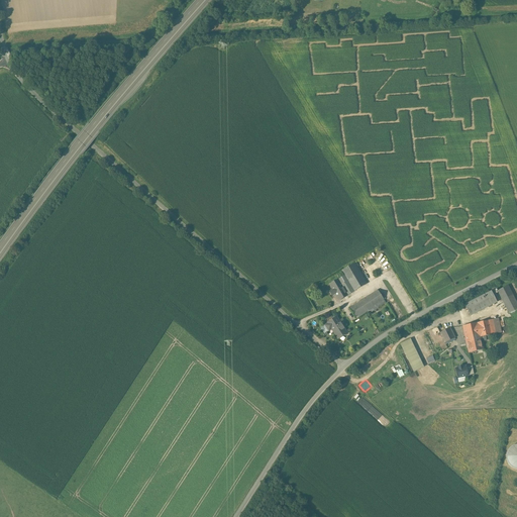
[(354,264),(342,271),(346,279),(340,283),(338,280),(330,285),(339,300),(347,295),(341,285),(345,283),(346,284),(349,283),(354,292),(367,284),(354,264)]
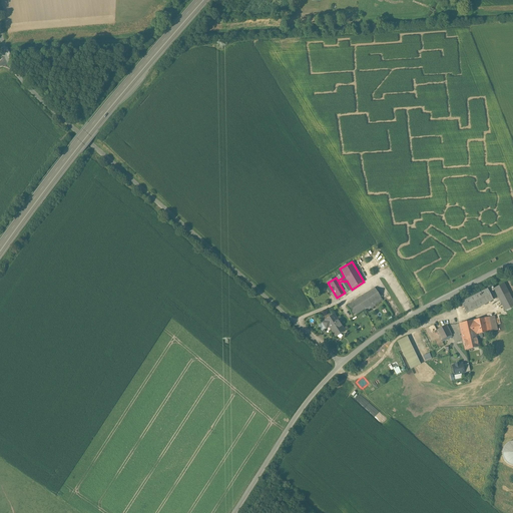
[(512,302),(504,284),(494,289),(506,311),(512,307),(512,302)]
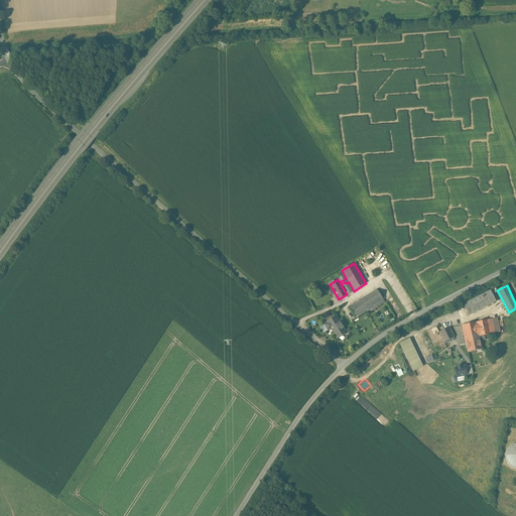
[(377,289),(349,308),(356,318),(367,311),(368,313),(385,302),(377,289)]
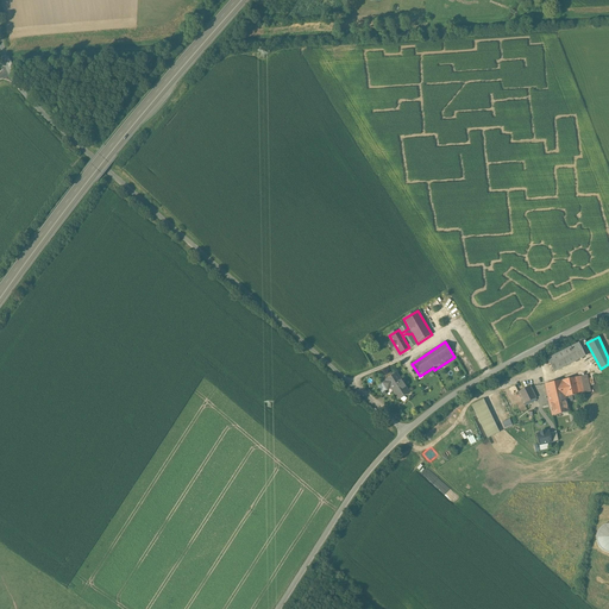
[(570,347),(577,360),(585,356),(578,343),(570,347)]
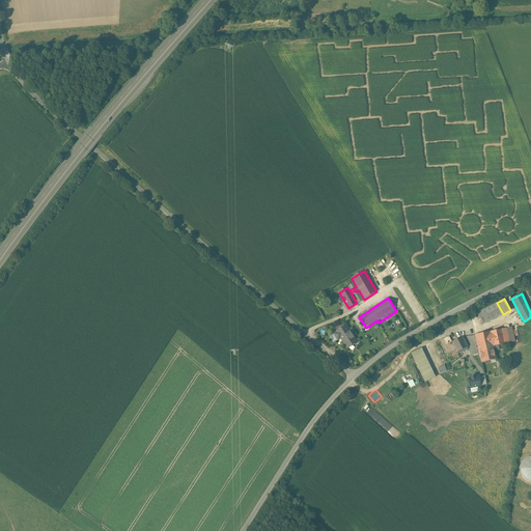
[(503,314),(497,303),(477,313),(480,318),(484,315),(487,323),(503,314)]
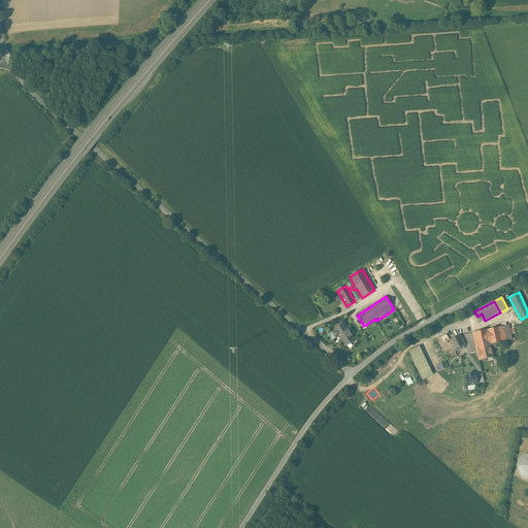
[(332,332),(336,338),(339,337),(345,347),(355,341),(344,324),(334,330),(335,330),(332,332)]
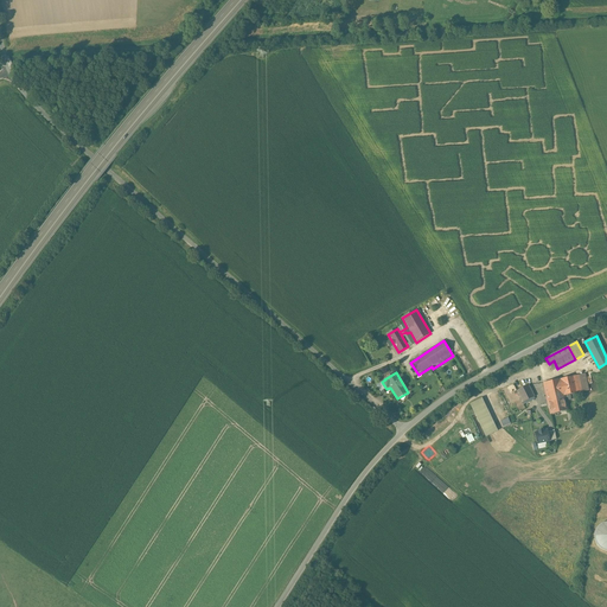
[(574,376),(543,383),(550,414),(567,410),(563,396),(577,393),(574,376)]
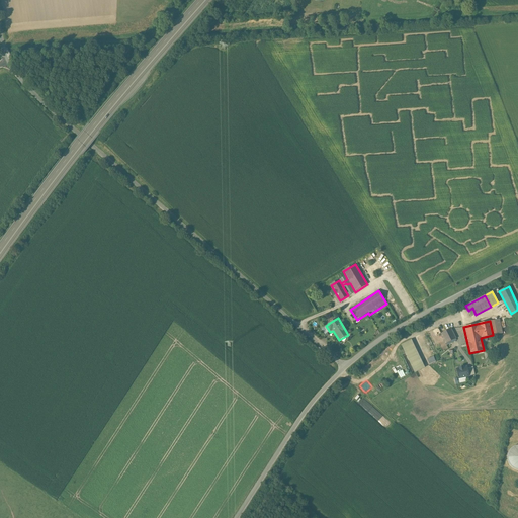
[(451,329),(440,334),(446,344),(456,339),(451,329)]
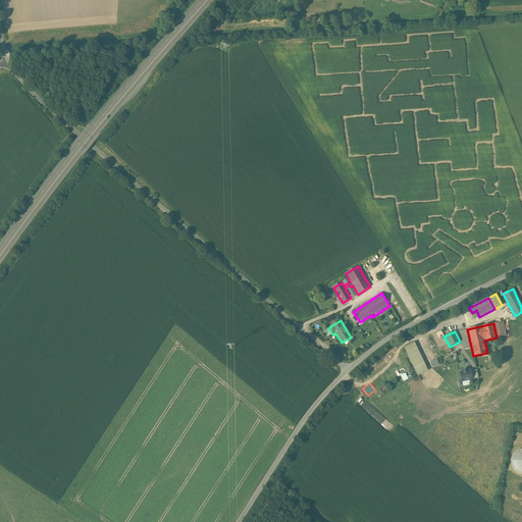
[(414,343),(404,348),(418,375),(428,370),(414,343)]
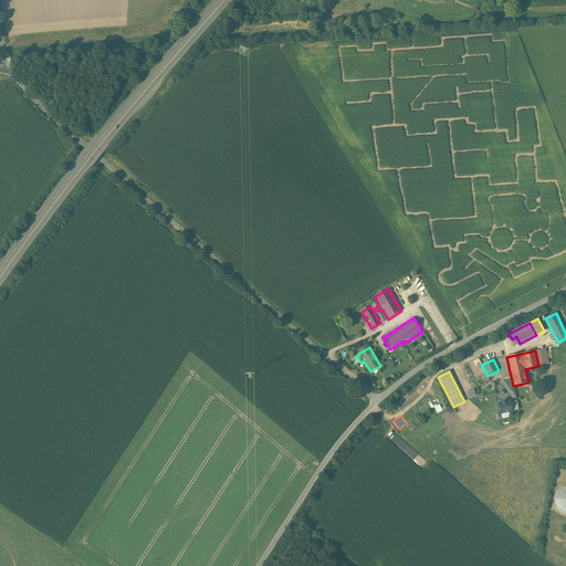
[(423,404),(425,406),(419,410),(421,413),(427,409),(432,415),(437,411),(428,400),(423,404)]
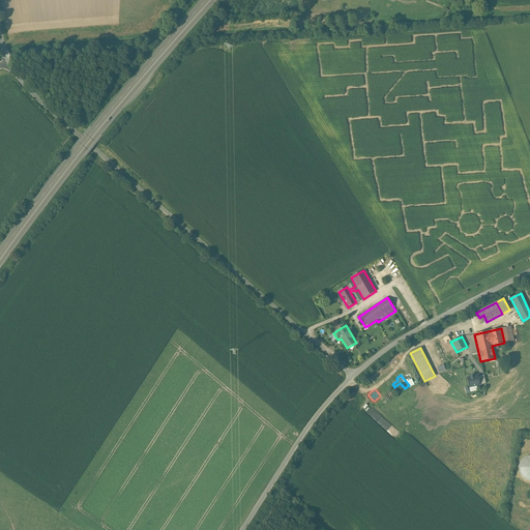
[(483,375),(466,379),(468,388),(486,384),(483,375)]
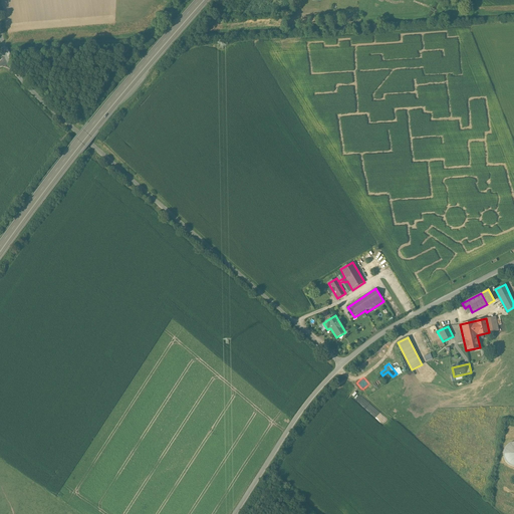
[(504,459),(507,463),(510,466),(513,466),(513,442),(509,444),(505,448),(504,453),(504,459)]
